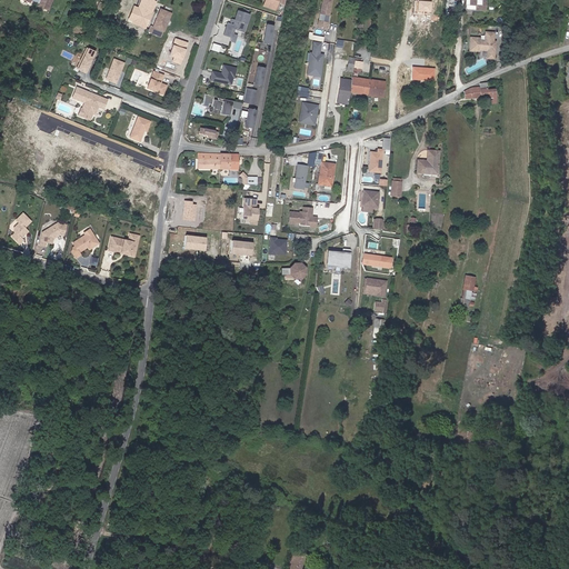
[(35,0),(33,3),(38,6),(37,8),(46,11),(50,0),(35,0)]
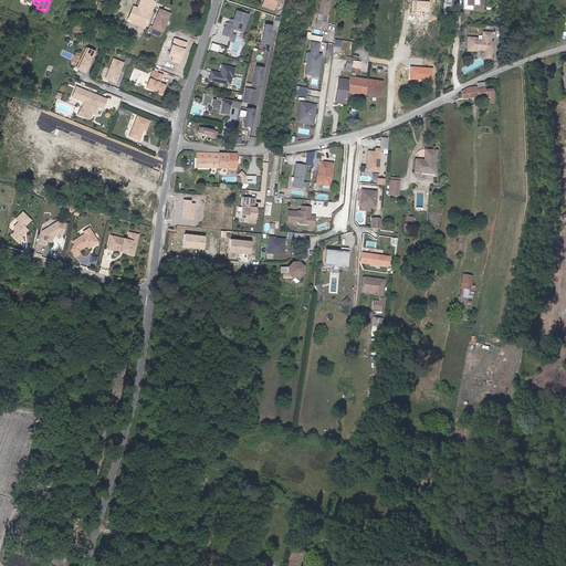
[(263,0),(262,6),(273,10),(276,0),(263,0)]
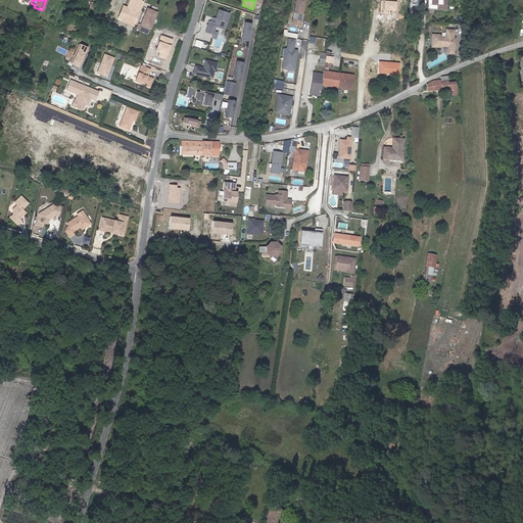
[(297,0),(295,13),(303,14),(305,0),(297,0)]
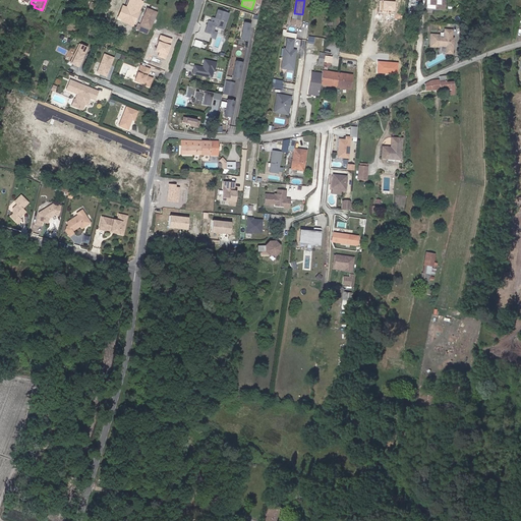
[(445,10),(445,1),(438,0),(425,0),(425,9),(445,10)]
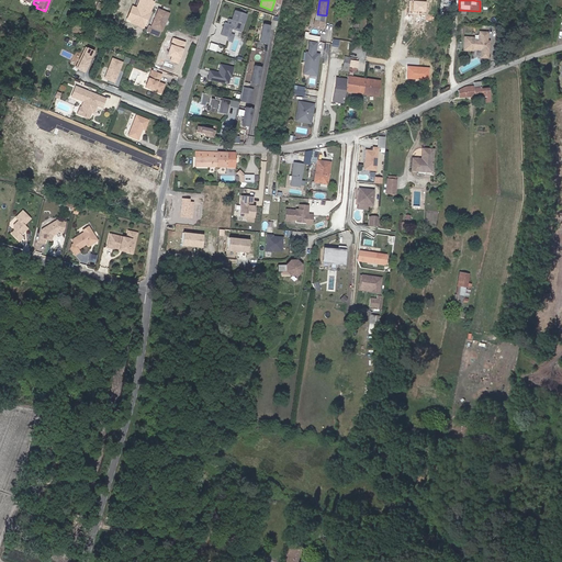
[(99,2),(91,19),(97,20),(103,4),(99,2)]
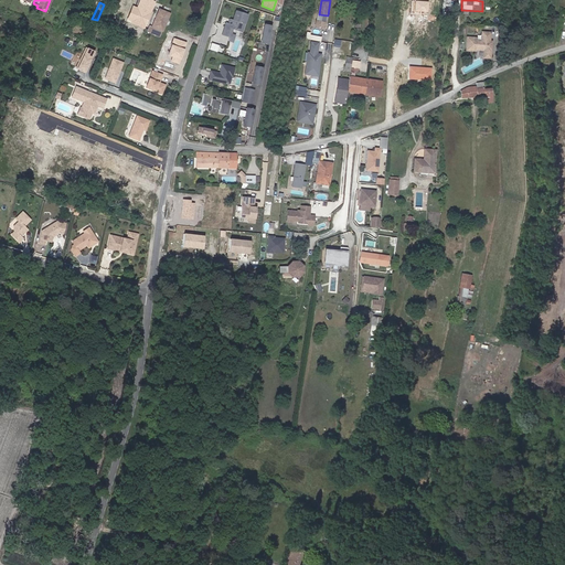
[(151,28),(149,27),(147,31),(159,36),(160,31),(162,31),(169,13),(159,9),(157,13),(151,28)]
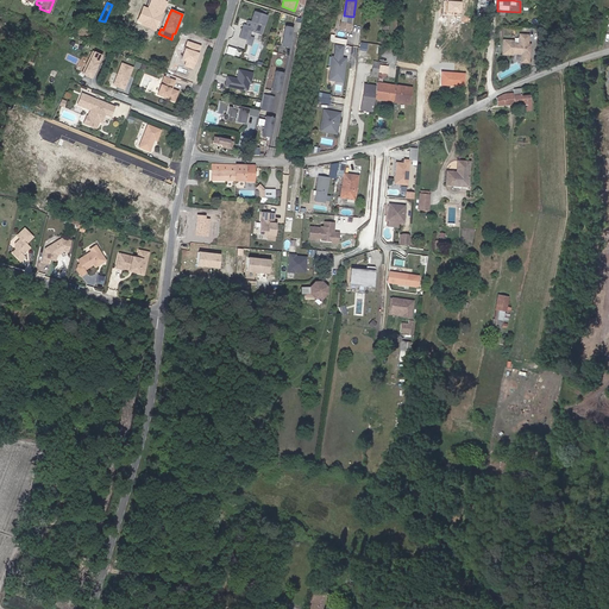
[(268,16),(255,12),(251,22),(250,26),(246,25),(244,25),(240,38),(249,41),(250,37),(251,31),(262,35),(268,16)]
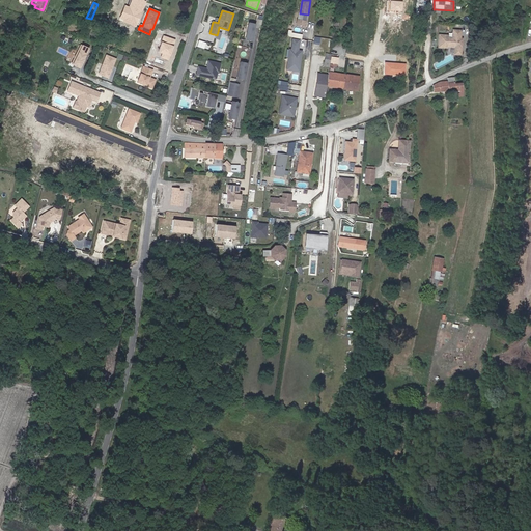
[(245,39),(251,40),(255,24),(249,23),(245,39)]
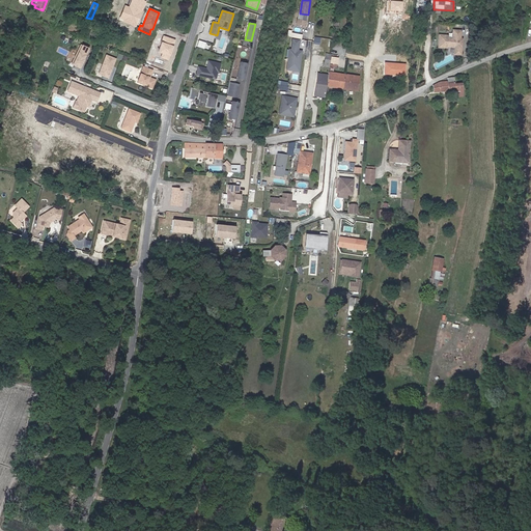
[(440,35),(439,47),(446,48),(447,47),(454,48),(453,54),(459,55),(462,39),(459,39),(460,31),(453,31),(452,38),(447,38),(448,36),(440,35)]
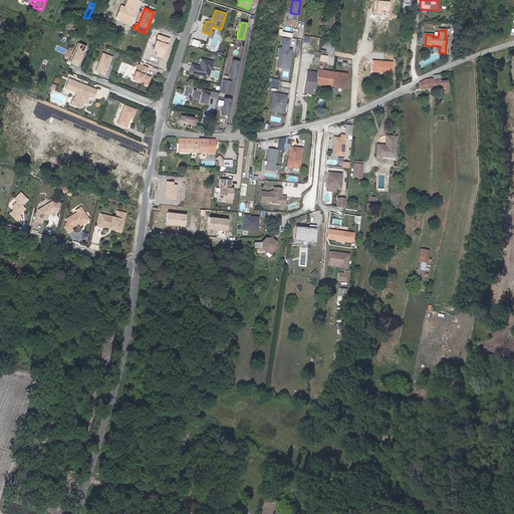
[(79,44),(70,63),(78,66),(81,60),(80,59),(81,58),(86,48),(79,44)]
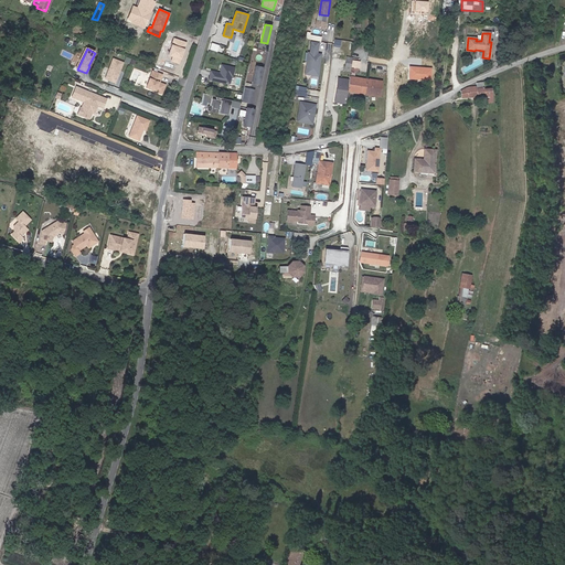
[(318,74),(321,55),(317,54),(310,53),(308,67),(306,66),(305,72),(318,74)]
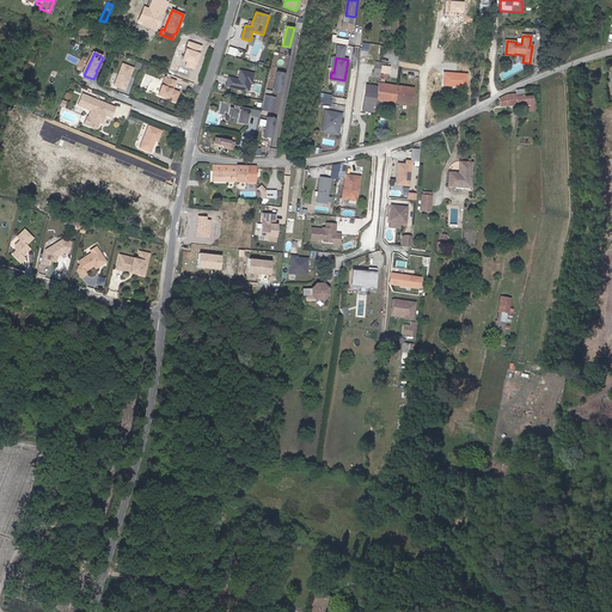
[(135,68),(124,63),(116,85),(127,90),(135,68)]
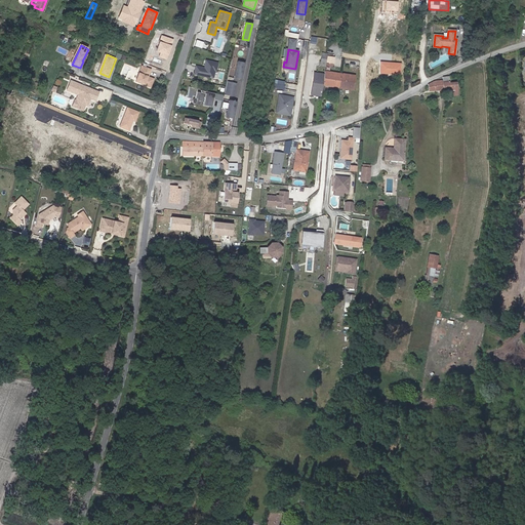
[(195,65),(193,74),(213,78),(216,62),(204,58),(203,66),(195,65)]
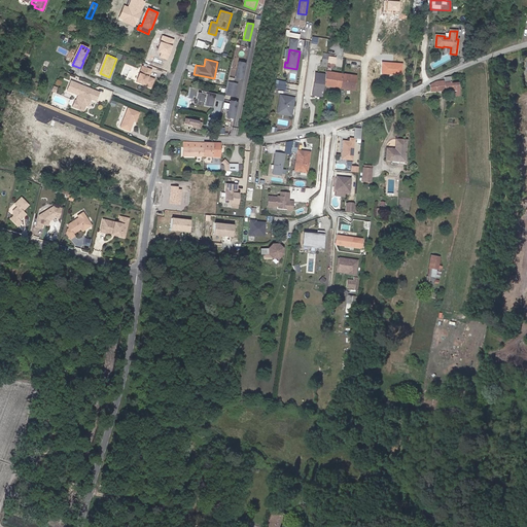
[(239,62),(235,78),(241,79),(245,63),(239,62)]
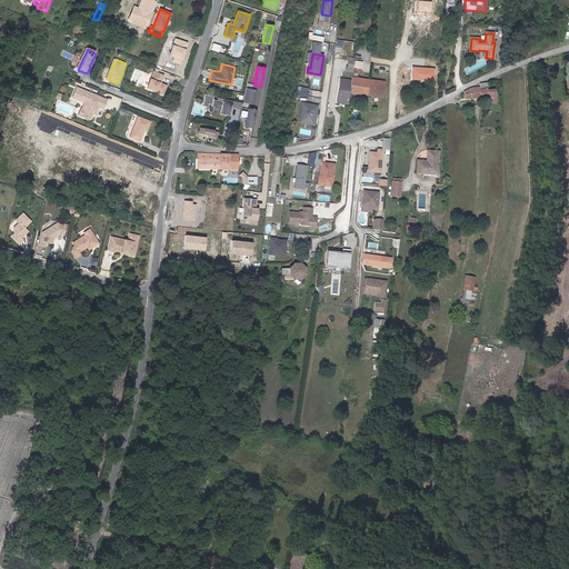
[(155,72),(148,88),(163,95),(167,86),(160,83),(161,79),(162,80),(163,76),(155,72)]
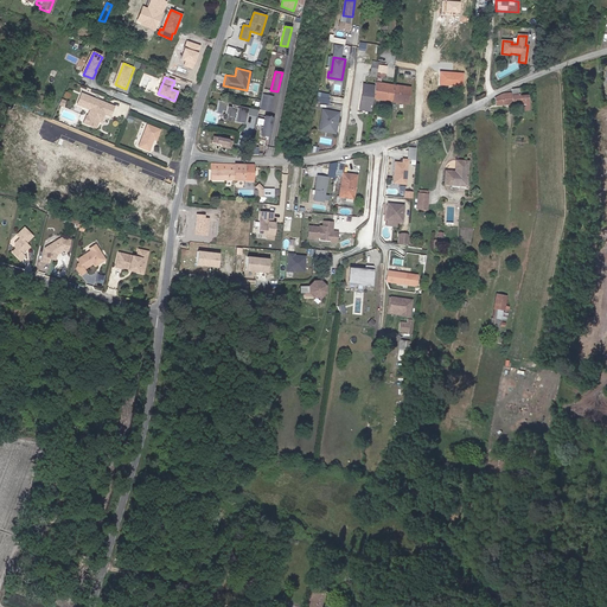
[(374,98),(391,102),(394,85),(376,83),(375,85),(374,95),(374,98)]
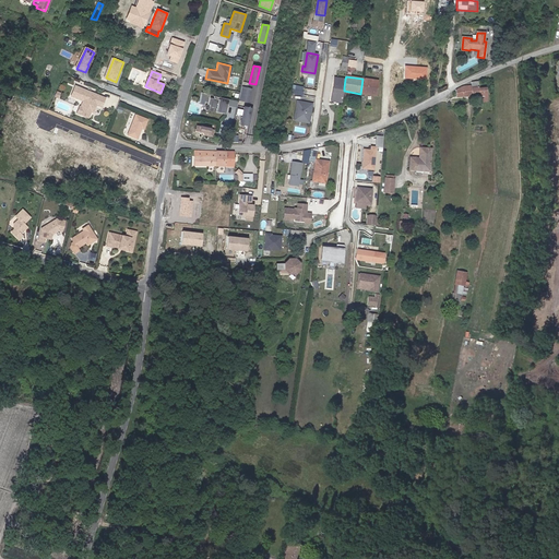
[(344,87),(345,79),(334,78),(331,102),(342,103),(342,99),(343,93),(344,91),(344,87)]
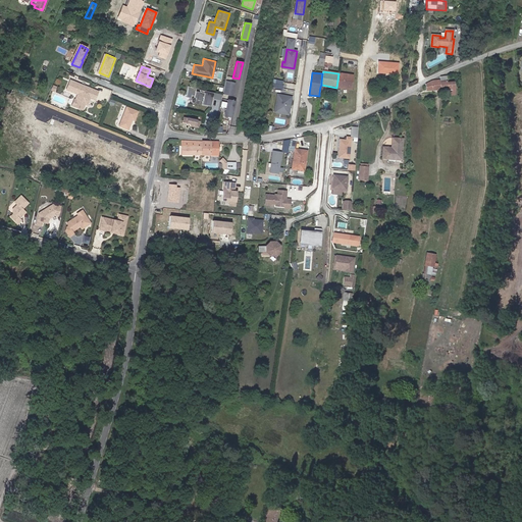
[(338,73),(336,88),(351,90),(353,75),(338,73)]
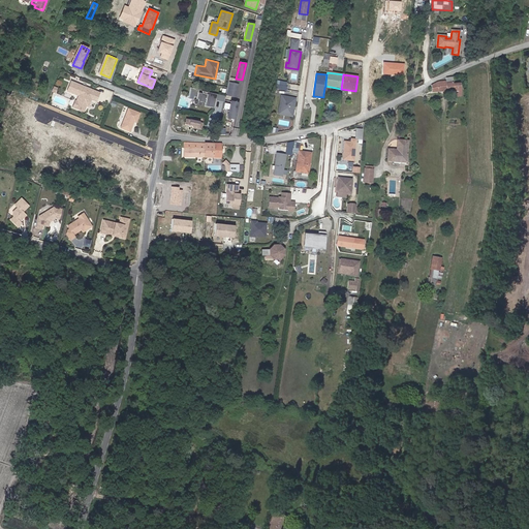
[(445,81),(437,82),(431,85),(432,92),(454,90),(454,91),(459,91),(459,84),(453,84),(453,76),(445,78),(445,81)]
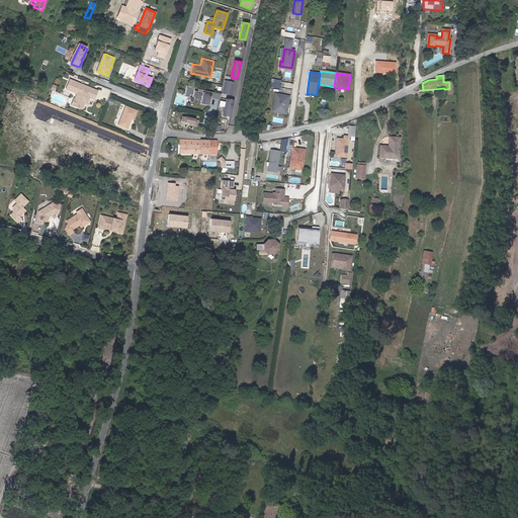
[(98,91),(70,80),(67,89),(78,94),(75,100),(76,102),(75,106),(82,109),(85,103),(84,103),(85,101),(88,102),(90,97),(87,96),(89,93),(96,96),(98,91)]
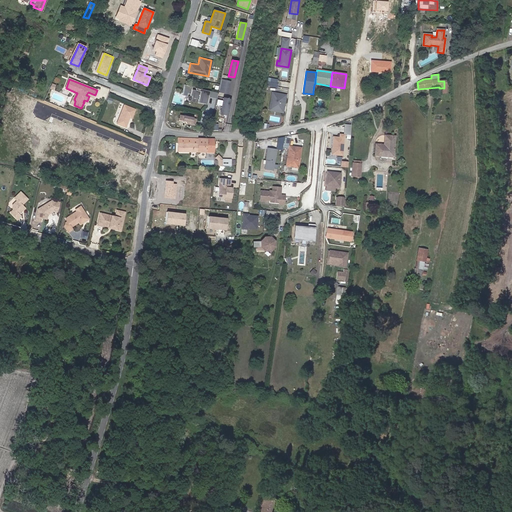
[(220,86),(218,92),(227,94),(230,82),(221,80),(220,86)]
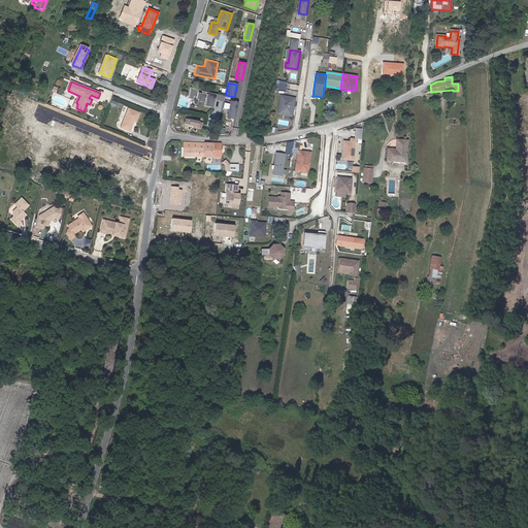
[(209,95),(210,92),(203,91),(202,93),(198,92),(199,89),(191,87),(189,98),(194,99),(194,96),(197,97),(197,99),(198,99),(198,100),(205,102),(204,105),(213,107),(216,99),(216,98),(206,96),(207,94),(209,95)]
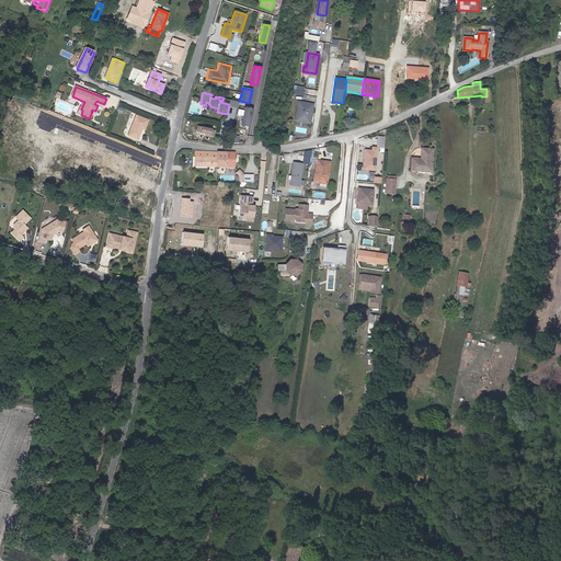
[(238,101),(224,98),(222,101),(220,100),(219,102),(229,104),(229,105),(237,107),(238,101)]
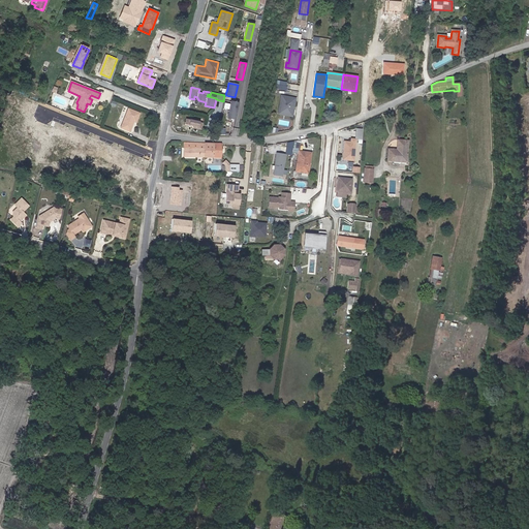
[(287,96),(281,95),(280,103),(281,105),(281,110),(282,112),(292,114),(296,98),(289,97),(288,98),(287,97),(287,96)]
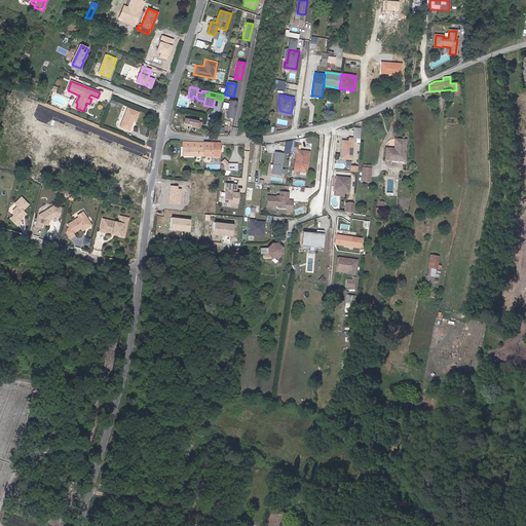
[(236,104),(229,102),(226,118),(232,120),(236,104)]
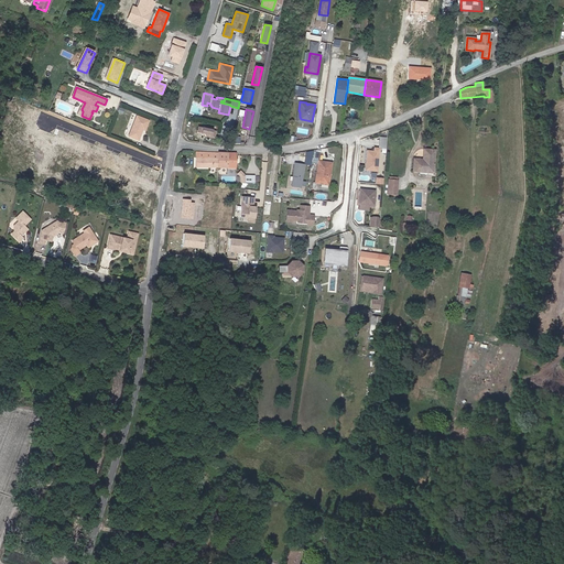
[(300,112),(299,110),(296,121),(312,123),(312,121),(301,119),(300,117),(300,112)]
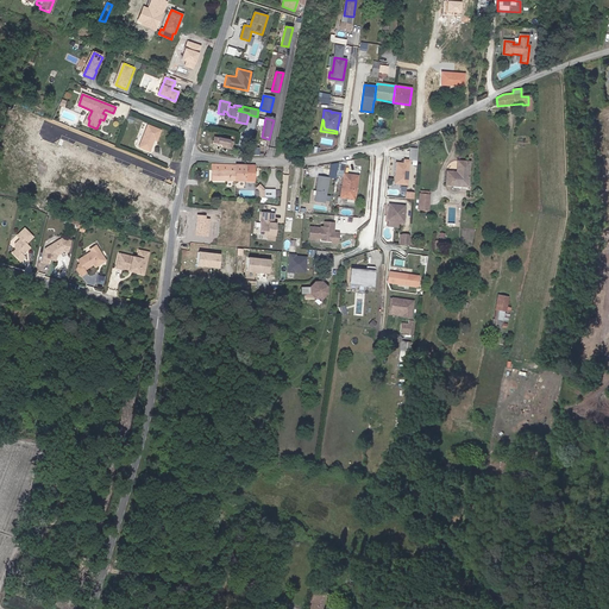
[(154,139),(155,140),(157,140),(161,131),(148,125),(139,148),(150,151),(154,143),(152,142),(154,139)]
